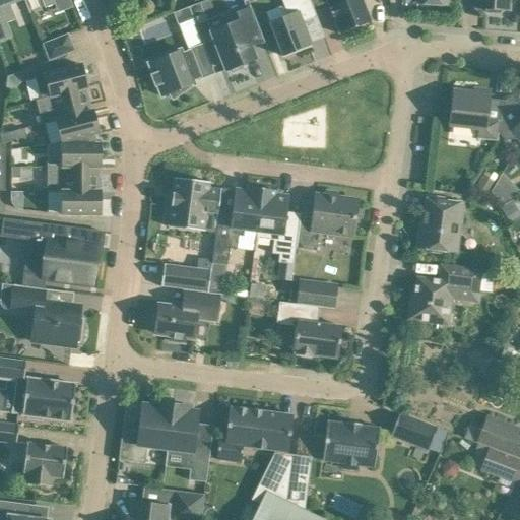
[(10,5),(21,0),(0,0),(0,41),(12,37),(7,22),(16,19),(10,5)]
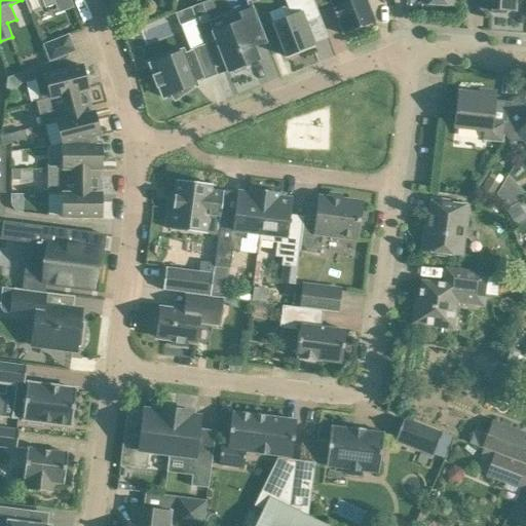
[(321,17),(316,7),(313,0),(285,0),(291,15),(272,23),(274,27),(287,58),(315,46),(306,23),(321,17)]
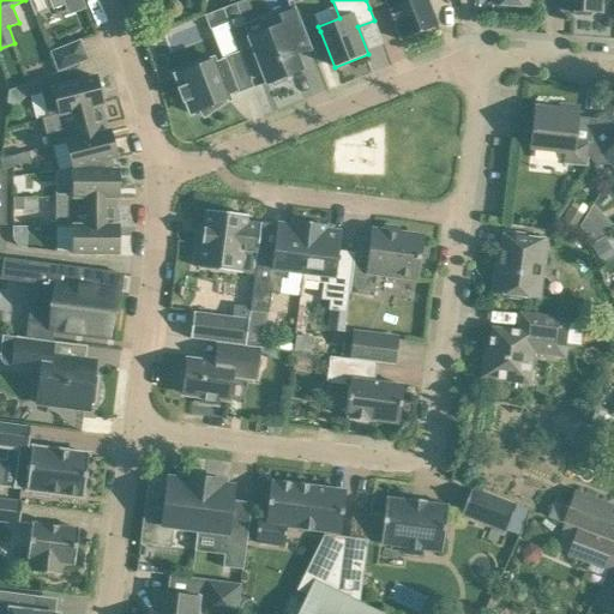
[(366,0),(369,8),(385,1),(401,41),(439,25),(428,0),(366,0)]
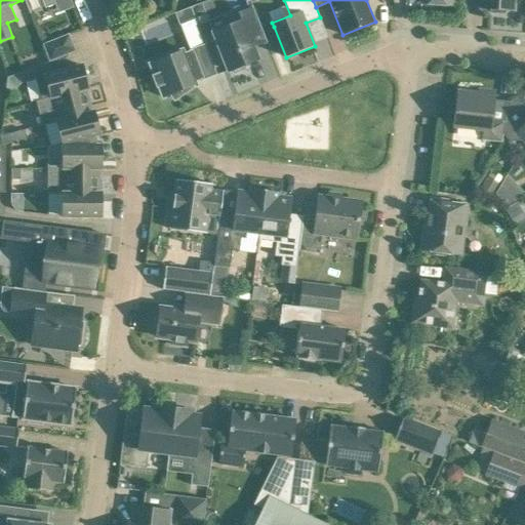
[(483,0),(482,8),(513,10),(513,0),(483,0)]
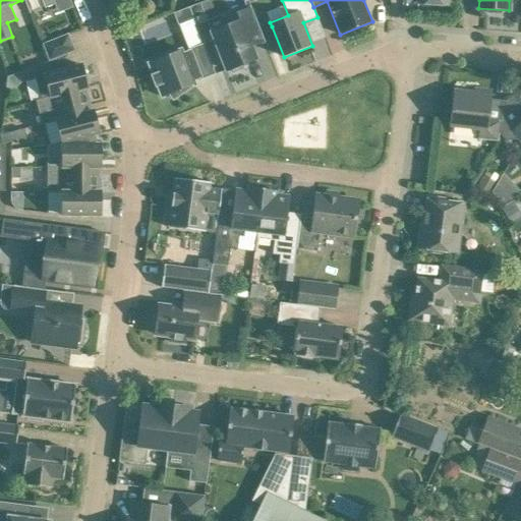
[(196,25),(207,22),(199,3),(189,7),(196,25)]
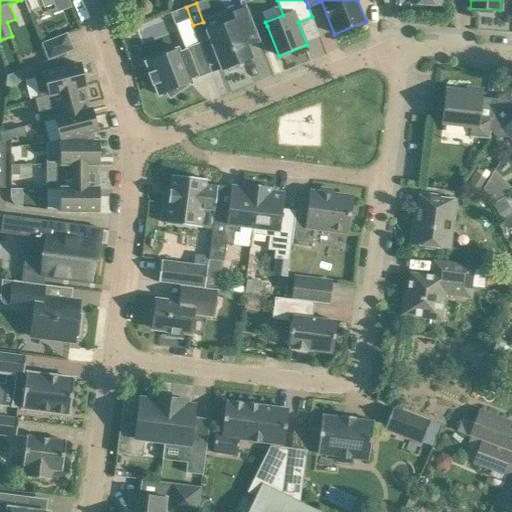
[(185,7),(170,13),(175,25),(190,19),(185,7)]
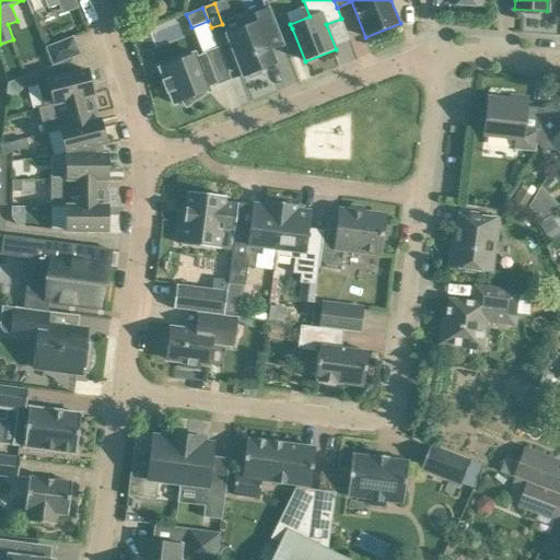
[(275,61),(270,49),(284,44),(270,9),(266,11),(241,21),(244,28),(228,35),(244,76),(247,74),(251,78),(260,73),(260,69),(276,63),(275,61)]
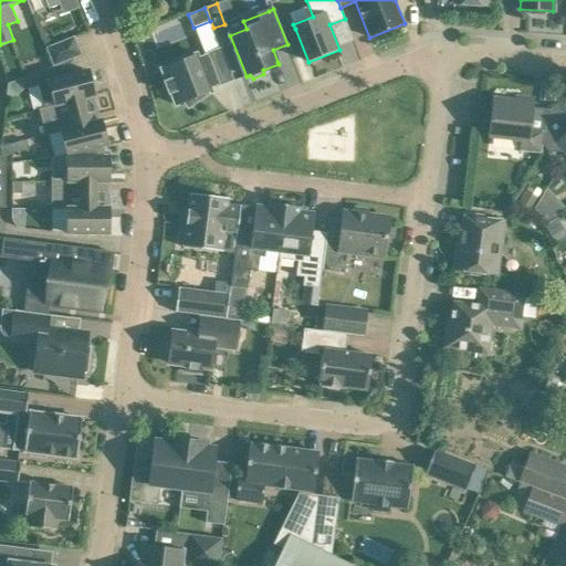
[(80,56),(73,38),(72,37),(45,48),(53,66),(80,56)]
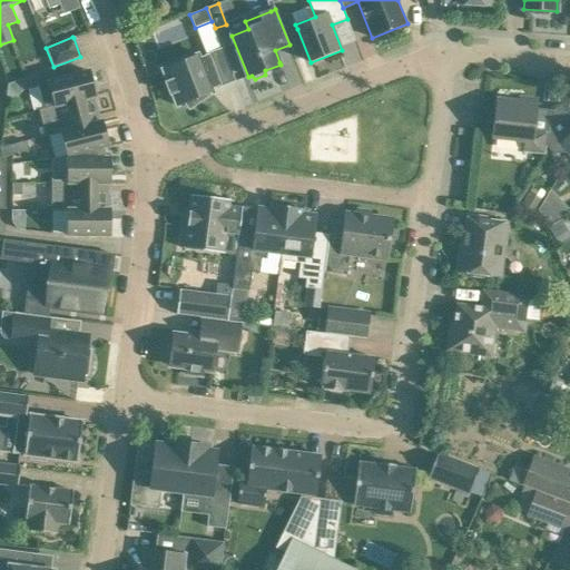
[(218,88),(235,81),(223,48),(205,55),(207,58),(198,60),(198,55),(196,55),(197,57),(163,70),(168,84),(167,84),(167,85),(168,85),(172,91),(170,91),(170,94),(172,92),(177,106),(186,101),(189,107),(206,96),(205,94),(210,92),(212,94),(213,92),(209,88),(217,84),(218,88)]
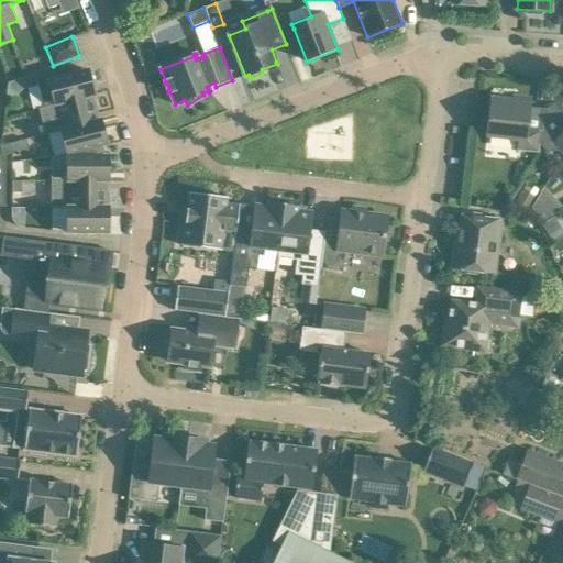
[(95,95),(88,70),(56,78),(53,66),(22,77),(25,87),(39,84),(44,107),(92,96),(95,95)]
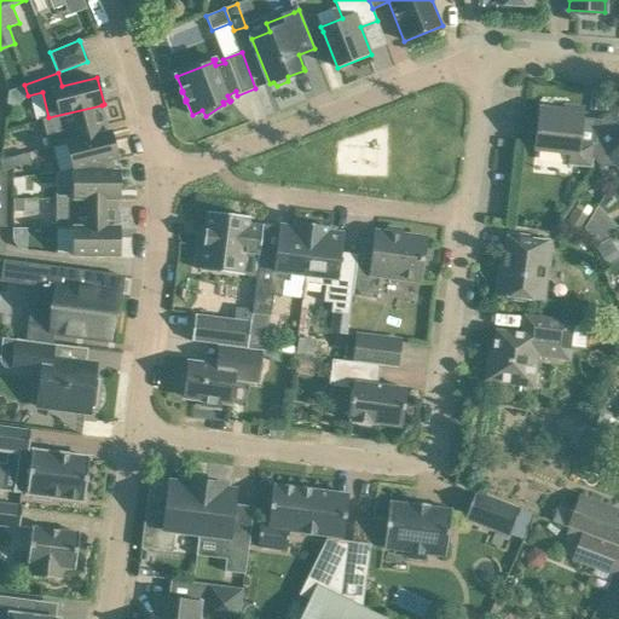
[(108,133),(108,132),(102,105),(48,117),(42,119),(50,148),(53,146),(67,143),(108,133)]
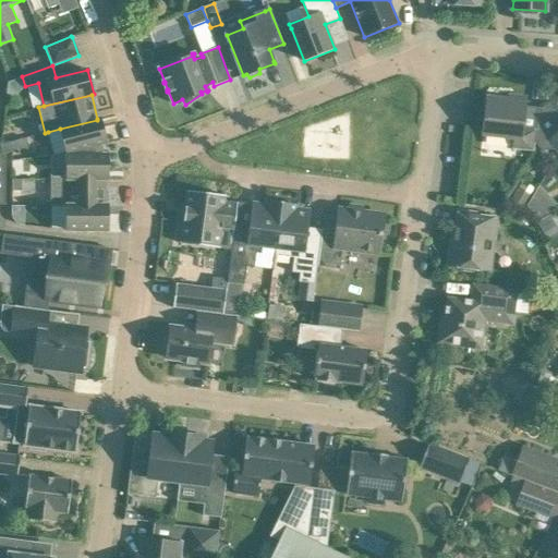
[(538,108),(524,106),(510,105),(510,100),(487,97),(483,135),(512,138),(511,149),(533,152),(534,142),(538,108)]
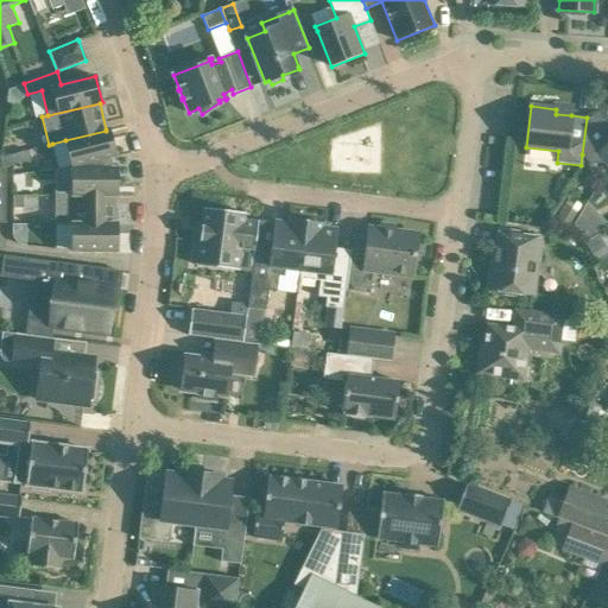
[(607,166),(607,124),(603,119),(587,118),(582,154),(590,165),(605,162),(607,166)]
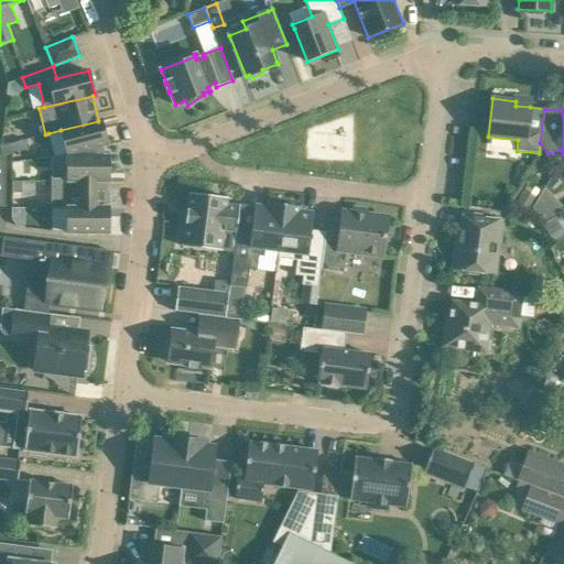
[(67,155),(101,147),(107,144),(100,120),(98,120),(98,121),(61,130),(67,155)]
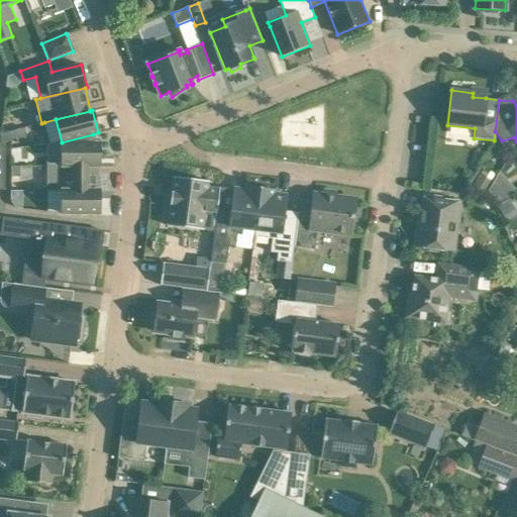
[(14,129),(16,139),(26,136),(24,127),(14,129)]
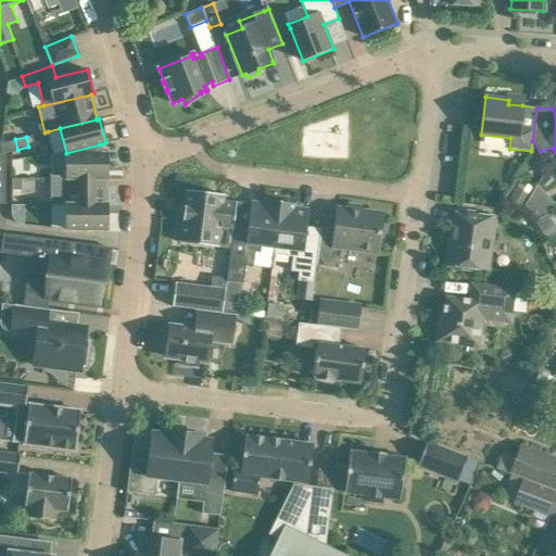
[(5,153),(17,150),(15,139),(5,141),(1,142),(1,154),(5,153)]
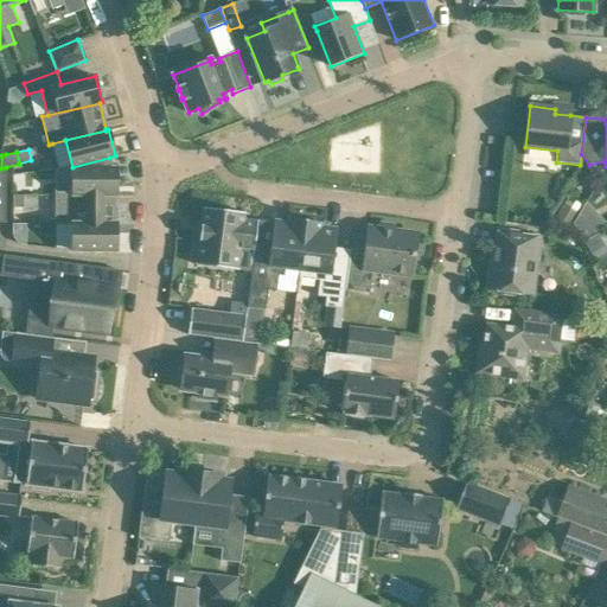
[(114,195),(114,196),(116,196),(117,167),(110,167),(109,158),(72,167),(72,195),(114,195)]
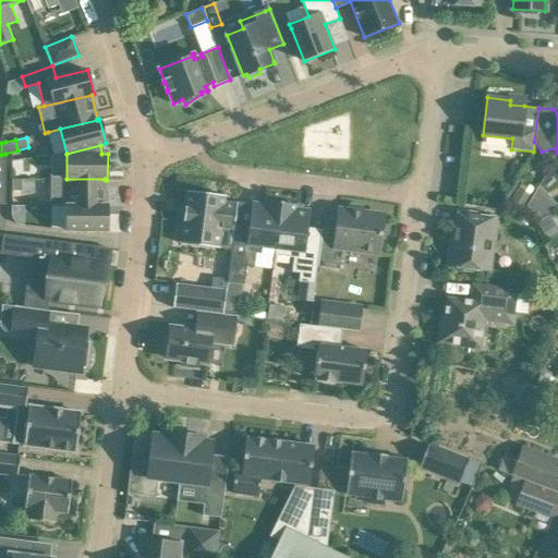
[(12,179),(12,191),(22,191),(22,179),(12,179)]
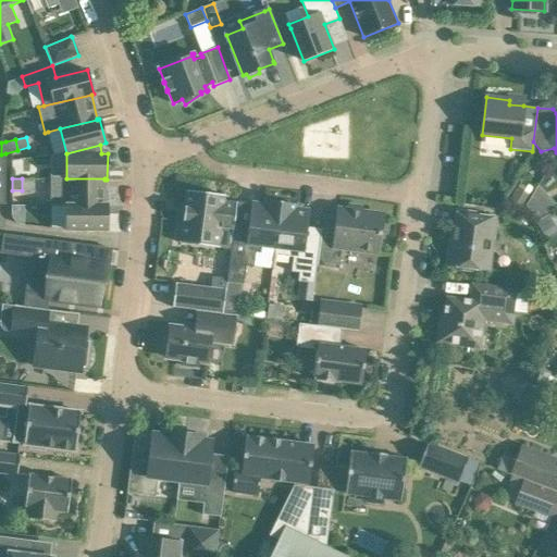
[(66,178),(50,178),(50,206),(66,206),(66,205),(104,205),(104,180),(104,178),(66,178)]
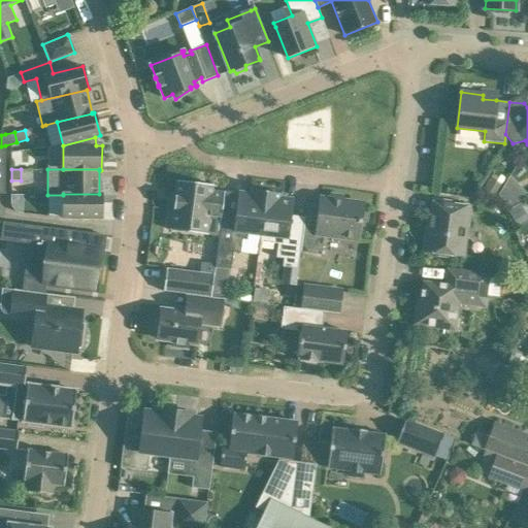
[(490,177),(484,190),(496,197),(503,185),(490,177)]
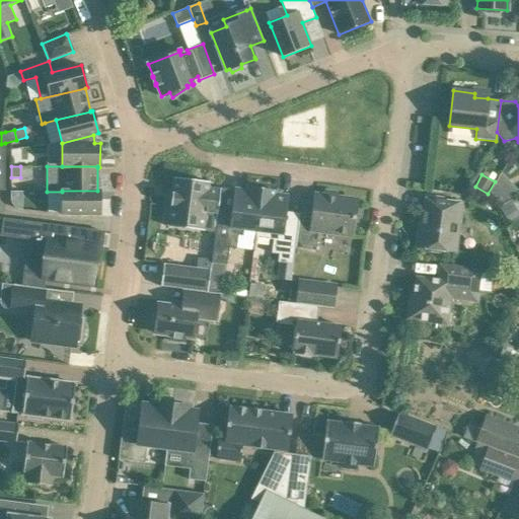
[(215,232),(218,211),(221,190),(209,188),(209,181),(174,177),(170,207),(165,209),(164,220),(168,223),(167,226),(215,232)]
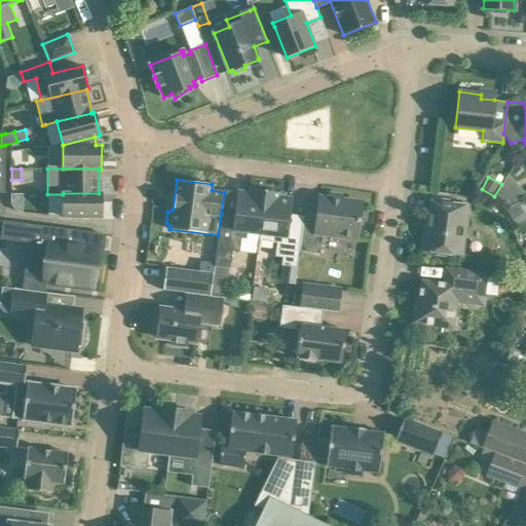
[(260,235),(265,191),(251,189),(251,193),(238,192),(235,216),(221,214),(218,235),(214,266),(230,268),(232,251),(239,252),(241,238),(247,239),(247,234),(260,235)]
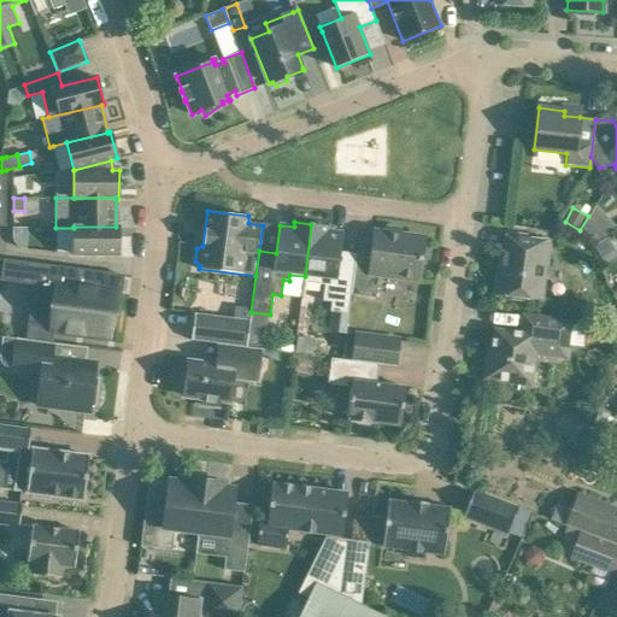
[(348,313),(351,295),(354,263),(338,262),(341,233),(327,231),(328,227),(311,224),(305,276),(321,278),(319,285),(325,286),(323,301),(331,303),(330,312),(348,313)]
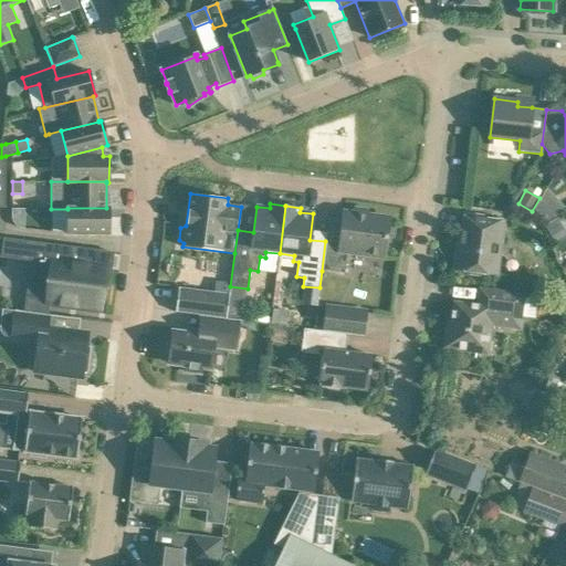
[(67,233),(108,234),(109,208),(106,208),(67,208),(67,209),(67,233)]
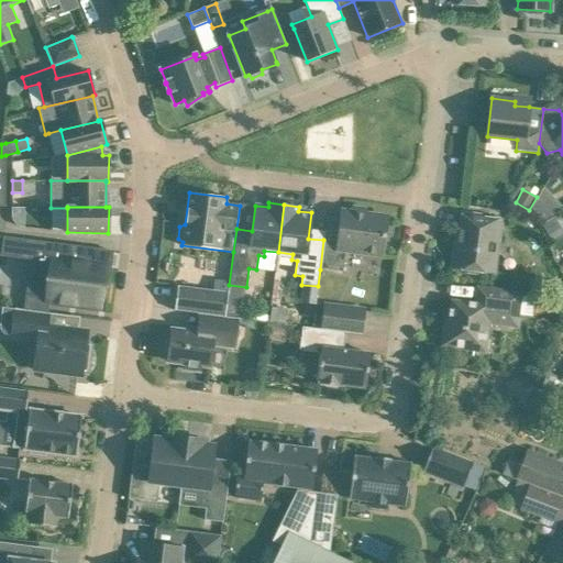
[(387,218),(341,212),(338,240),(323,239),(323,240),(320,269),(342,272),(345,250),(383,255),(384,243),(389,242),(390,232),(386,230),(387,218)]
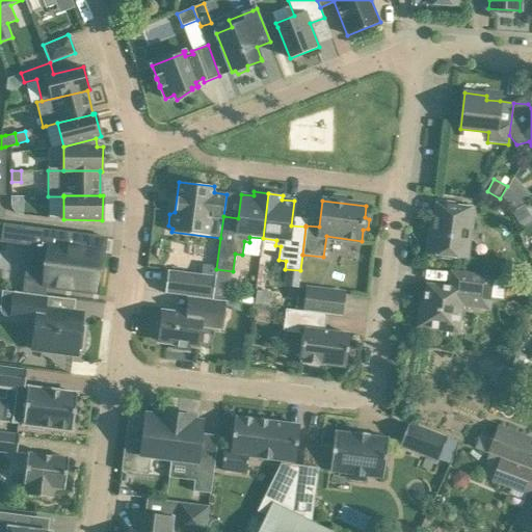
[(429,229),(426,254),(443,256),(442,258),(451,259),(452,257),(462,258),(463,258),(468,229),(472,230),(474,208),(453,206),(453,204),(436,202),(433,229),(429,229)]
